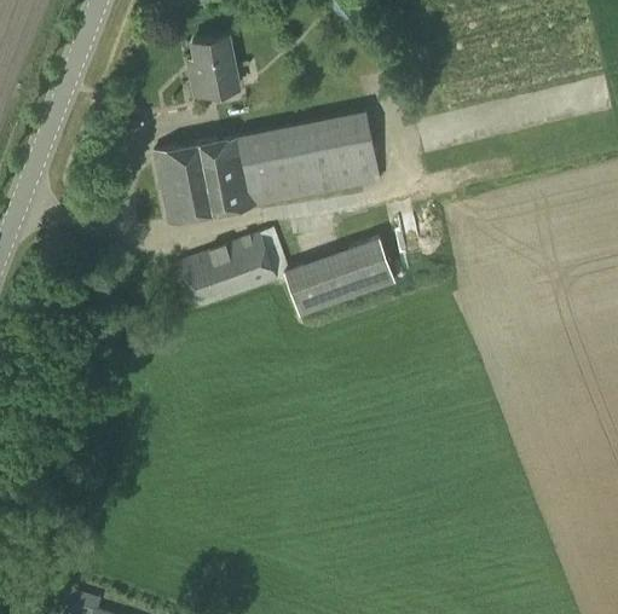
[(195,98),(240,90),(229,36),(192,44),(197,71),(190,73),(195,98)]
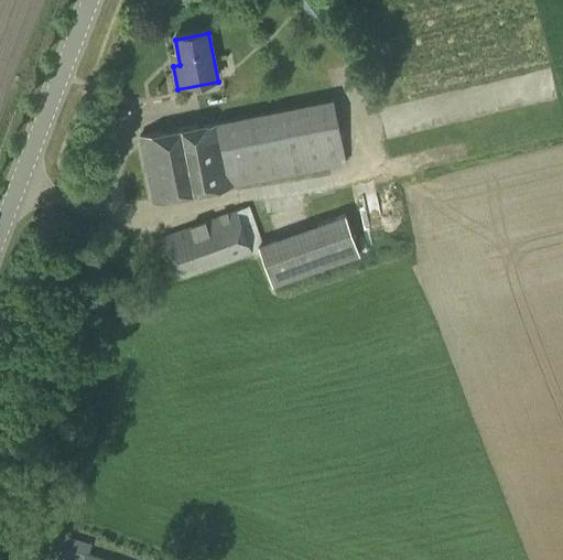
[(153,205),(194,197),(234,189),(347,168),(334,101),(215,125),(216,126),(139,139),(153,205)]
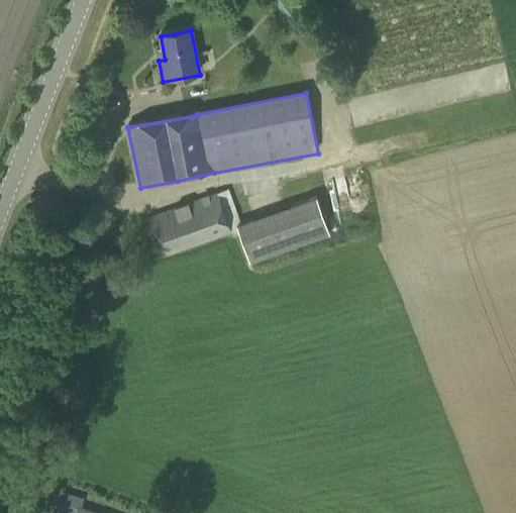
[(163,260),(231,234),(217,196),(149,220),(163,260)]
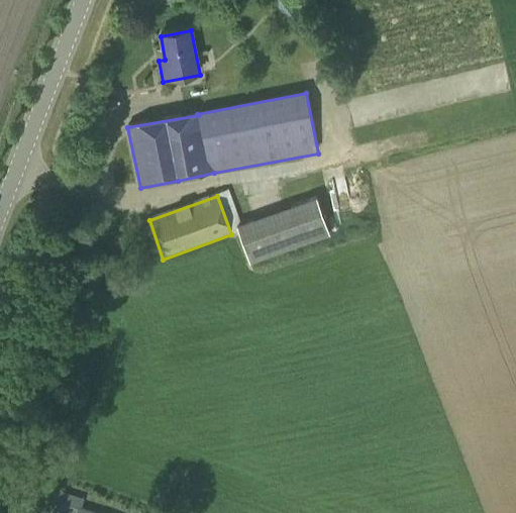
[(250,265),(330,236),(317,199),(237,227),(250,265)]
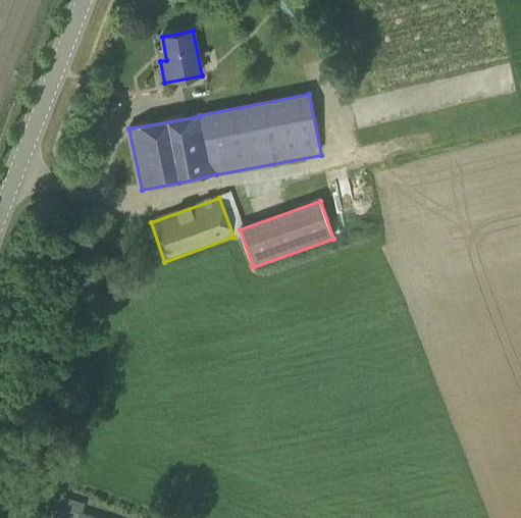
[(107,517),(109,513),(54,496),(48,510),(71,517),(107,517)]
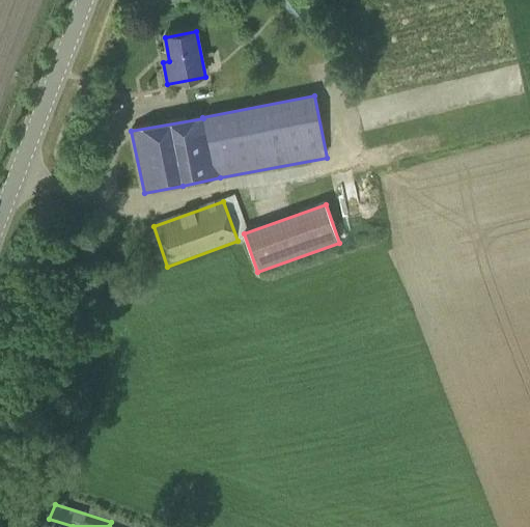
All buildings are outlined.
